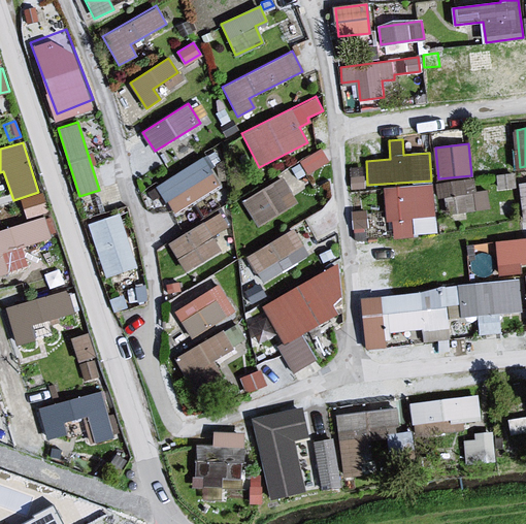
[(321,151),(302,161),(308,171),(326,161),(321,151)]
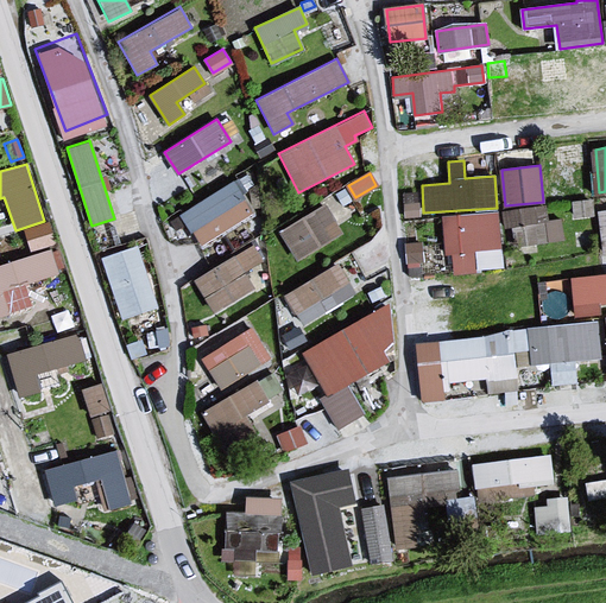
[(233,182),(182,214),(201,245),(252,213),(233,182)]
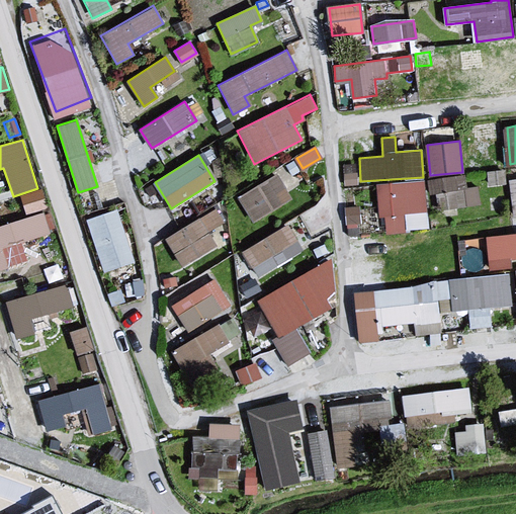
[(293,160),(285,164),(290,174),(298,170),(293,160)]
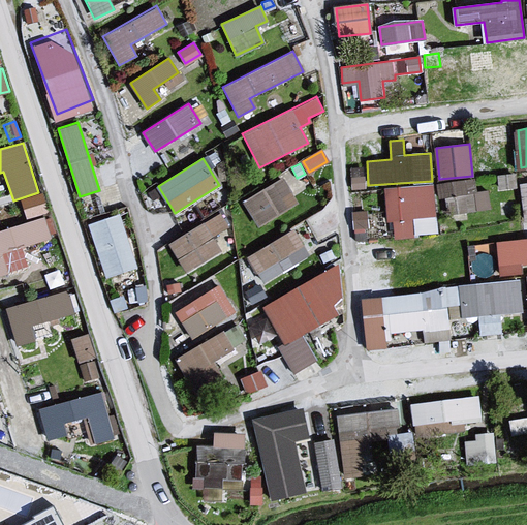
[(363,167),(350,168),(352,187),(364,186),(363,167)]
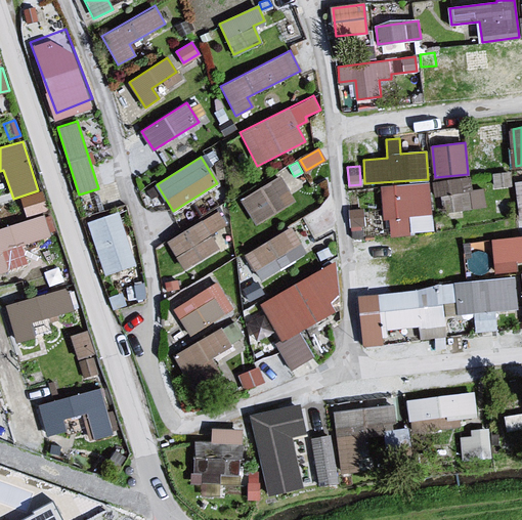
[(510,173),(493,175),(495,187),(511,186),(510,173)]
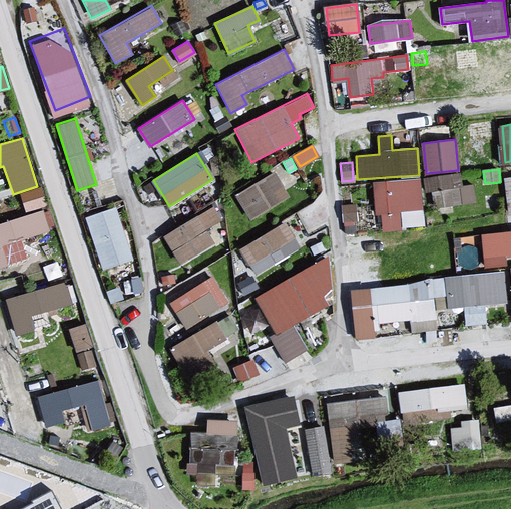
[(460,171),(425,177),(430,209),(475,202),(473,185),(462,187),(460,171)]
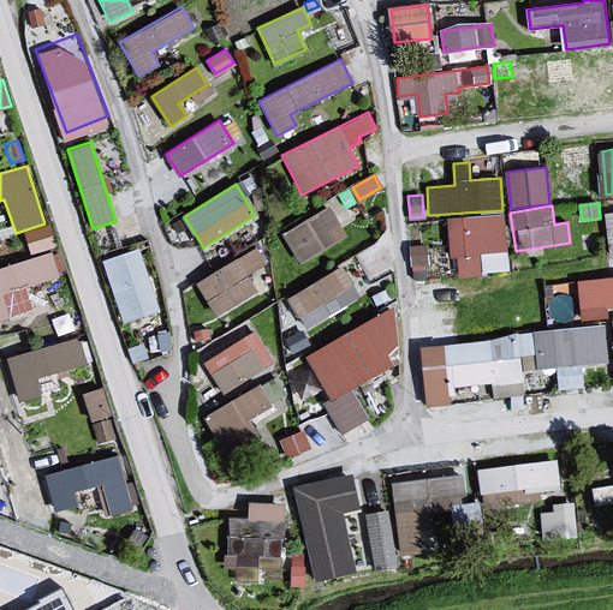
[(344,234),(328,210),(287,237),(302,261),(344,234)]
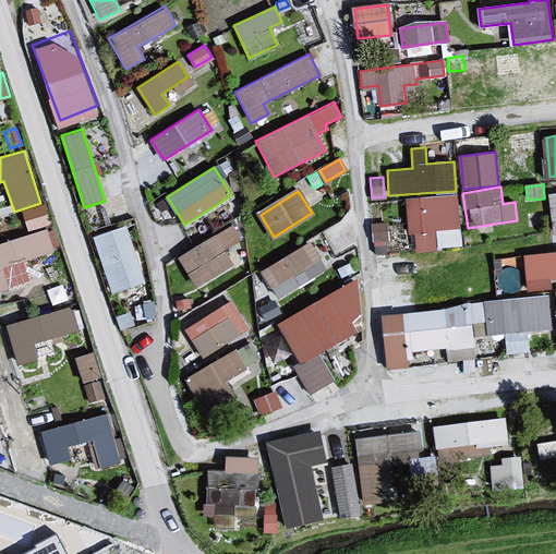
[(463,247),(458,192),(406,197),(409,233),(415,233),(418,251),(463,247)]
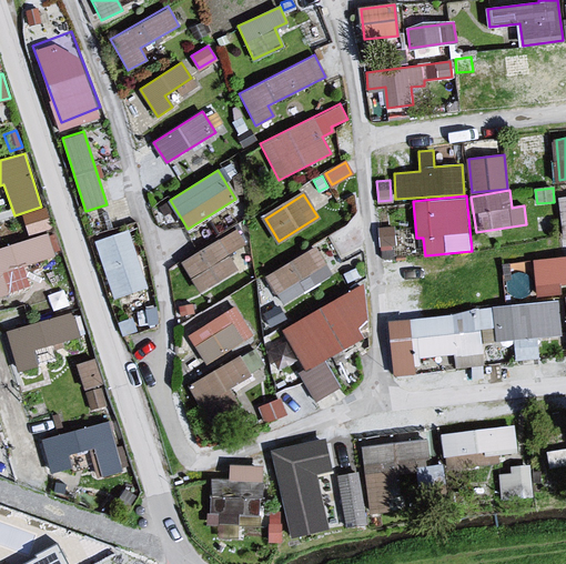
[(46,209),(23,215),(29,233),(51,227),(46,209)]
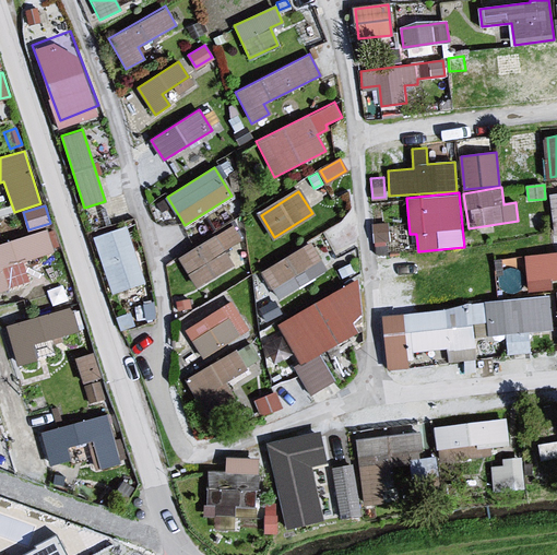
[(387,223),(374,224),(376,240),(389,239),(387,223)]
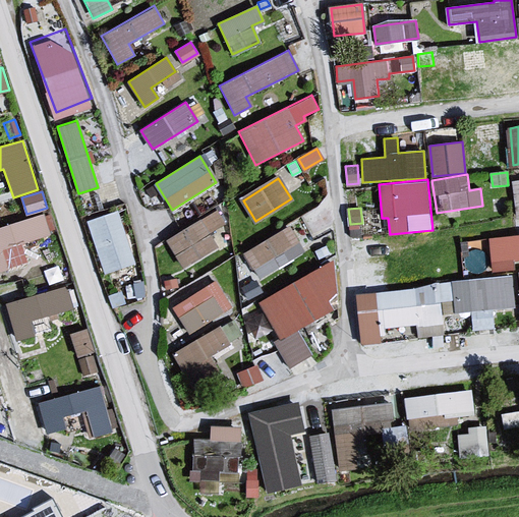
[(135,263),(117,211),(85,221),(104,273),(135,263)]
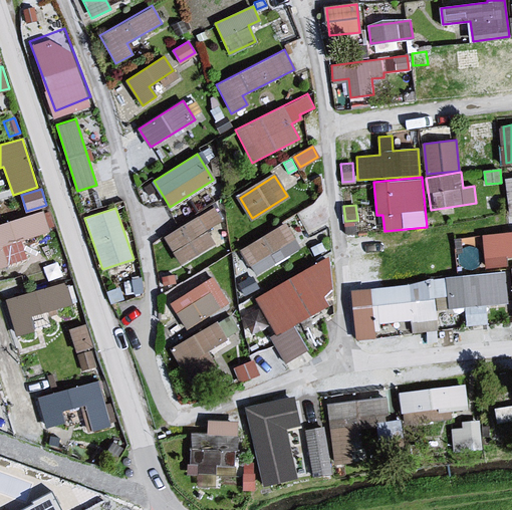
[(214,208),(165,238),(181,265),(214,245),(205,231),(222,221),(214,208)]
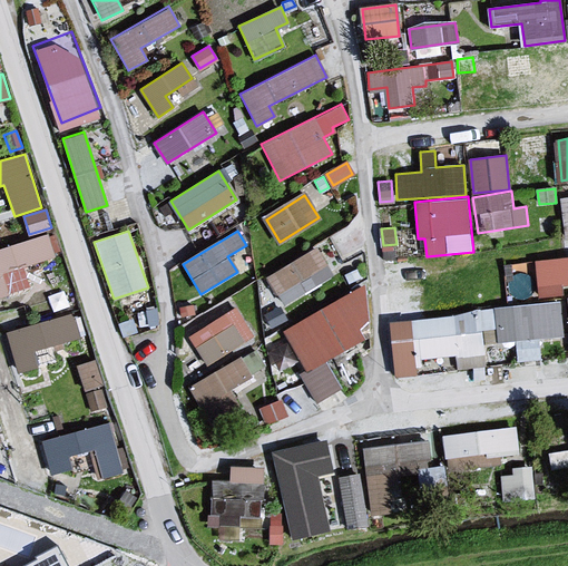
[(55,257),(48,234),(0,249),(0,299),(9,296),(2,274),(55,257)]
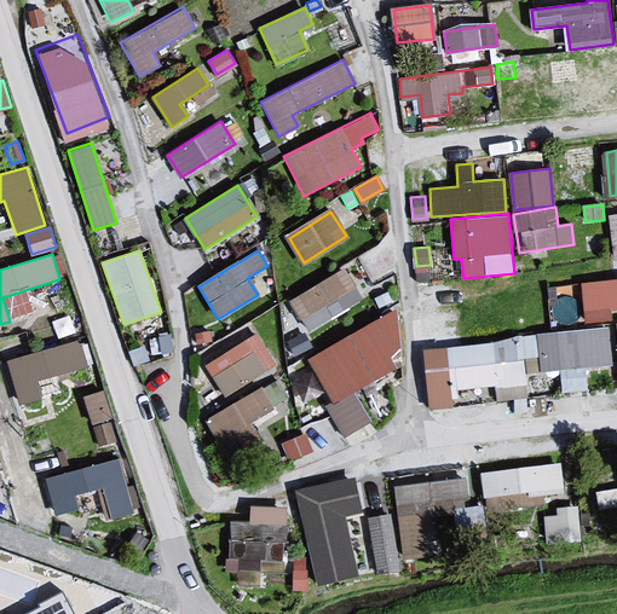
[(344,271),(294,301),(310,328),(359,297),(344,271)]
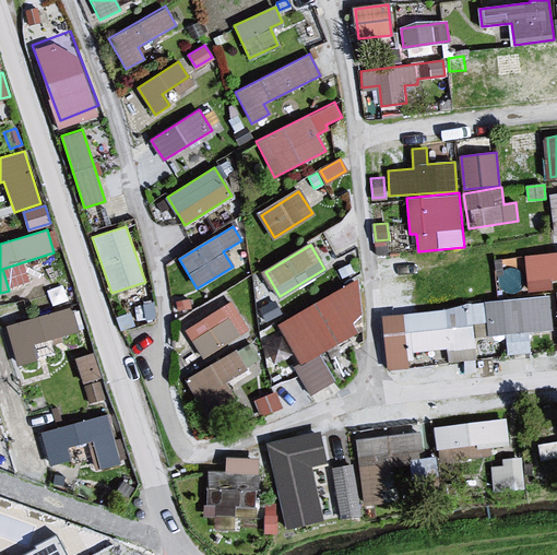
[(556,252),(524,257),(529,292),(553,288),(552,280),(556,279),(556,252)]
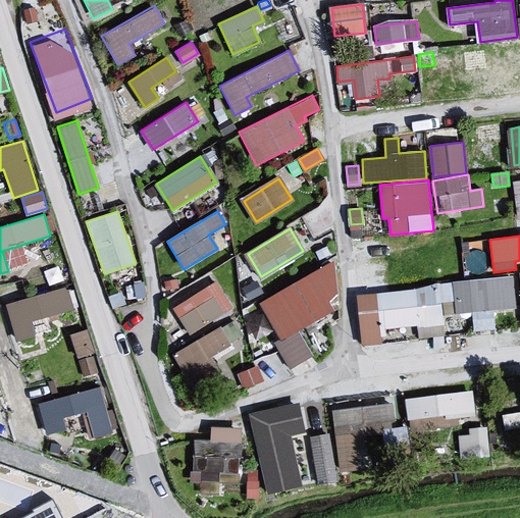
[(326,247),(317,251),(322,262),(331,258),(326,247)]
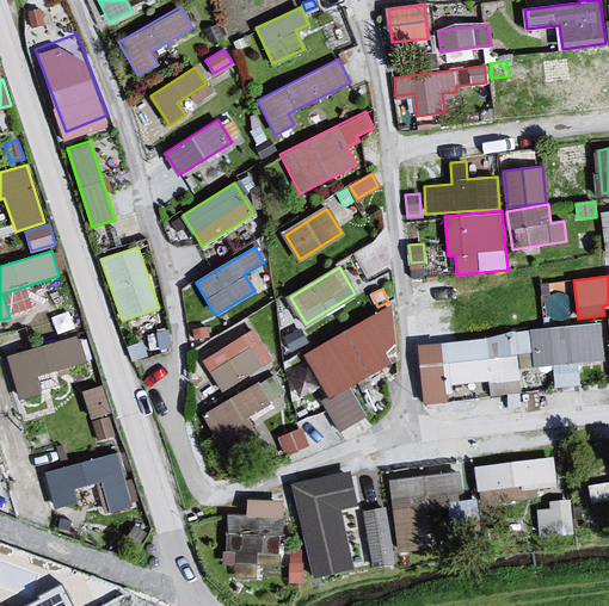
[(303,354),(328,400),(349,388),(392,365),(386,354),(395,345),(392,307),(303,354)]
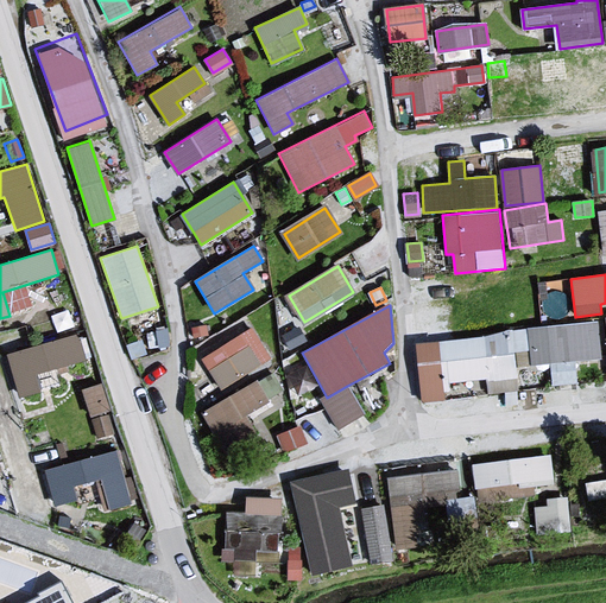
[(75,311),(52,318),(57,334),(80,327),(75,311)]
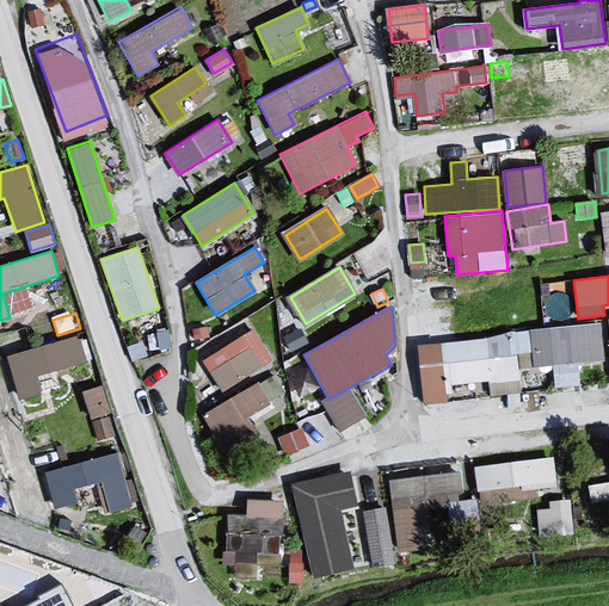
[(600,322),(515,332),(520,370),(553,366),(555,385),(578,383),(576,364),(603,360),(600,322)]
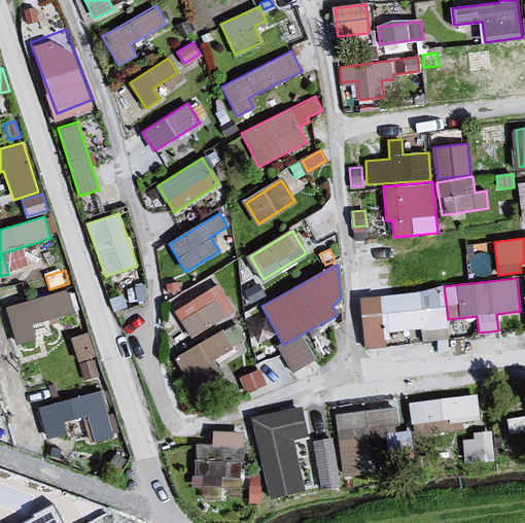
[(263,295),(256,283),(246,288),(252,301),(263,295)]
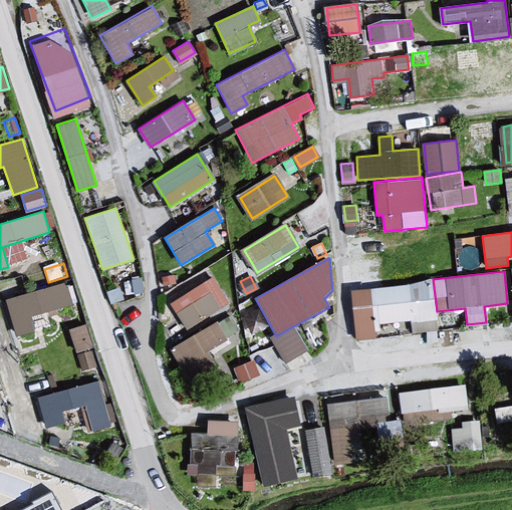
[(212,278),(172,303),(187,327),(227,302),(212,278)]
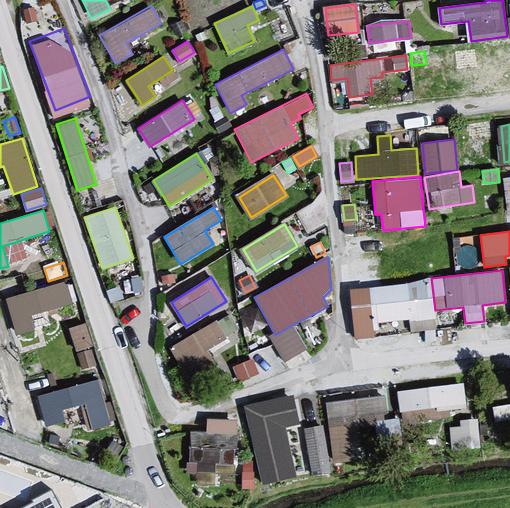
[(139,279),(125,280),(126,290),(140,289),(139,279)]
